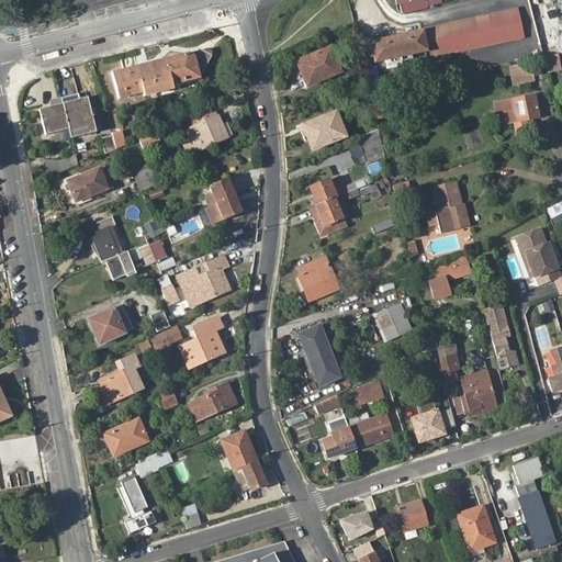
[(518,9),(424,30),(430,59),(524,38),(518,9)]
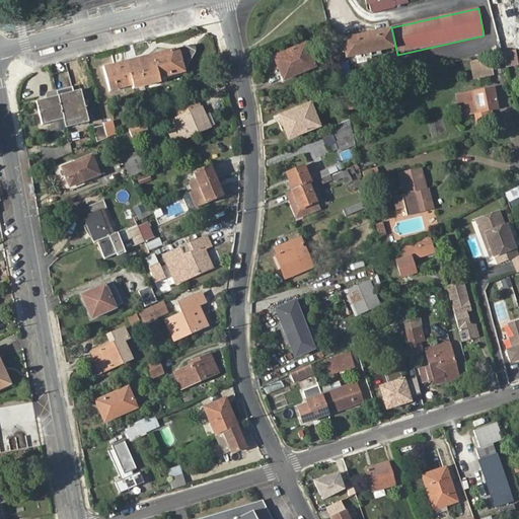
[(342,40),(346,58),(370,53),(370,57),(380,55),(379,51),(393,48),(389,29),(342,40)]
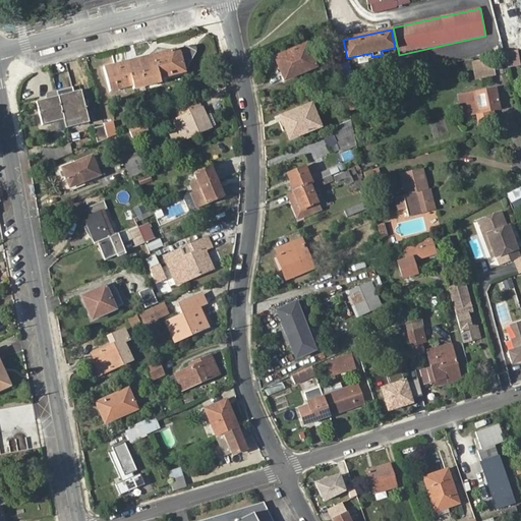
[(185,46),(153,55),(159,78),(184,72),(195,52),(195,47),(192,45),(185,46)]
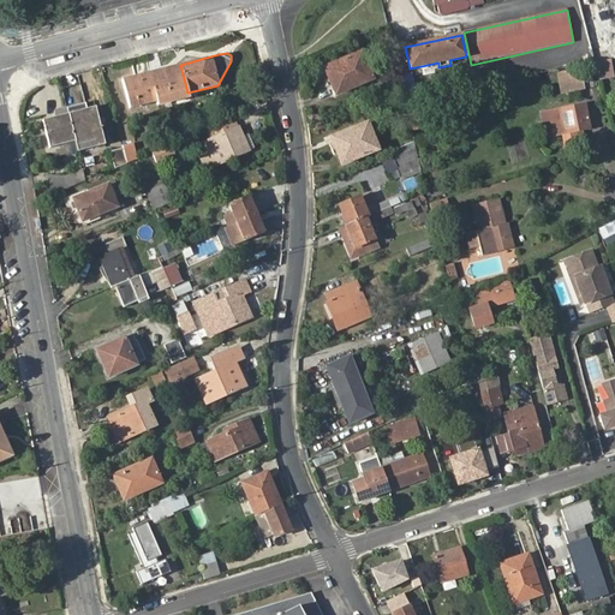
[(362,53),(356,55),(360,67),(366,66),(362,53)]
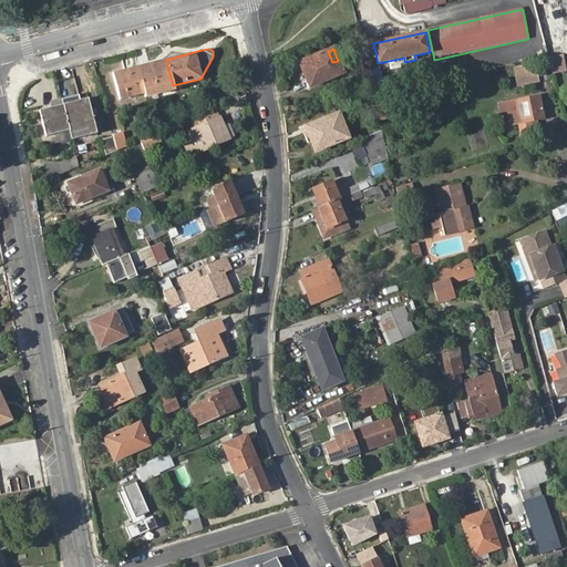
[(332,62),(328,51),(299,63),(309,88),(342,73),(338,61),(332,62)]
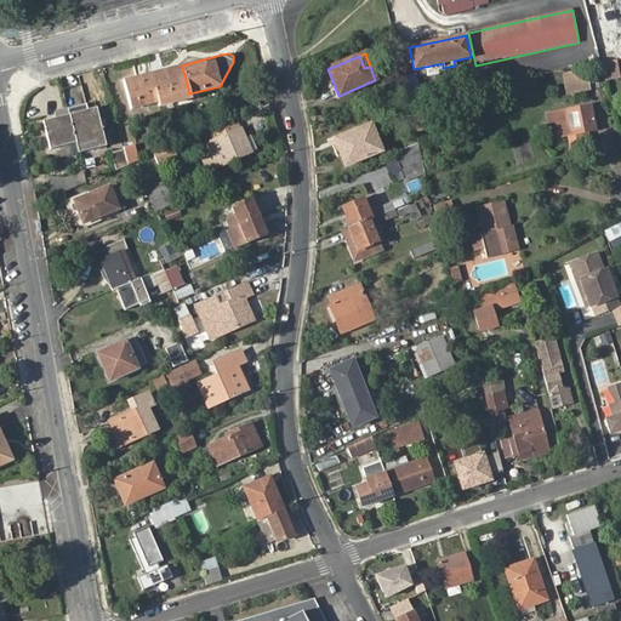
[(603,81),(620,77),(617,58),(599,63),(603,81)]
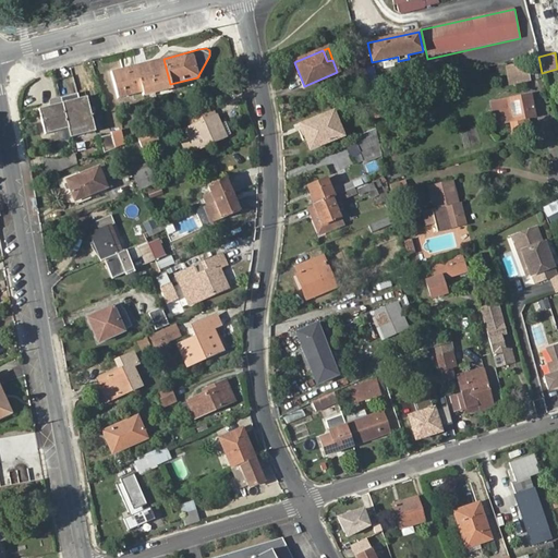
[(164,59),(134,67),(142,92),(143,96),(171,88),(170,84),(164,59)]
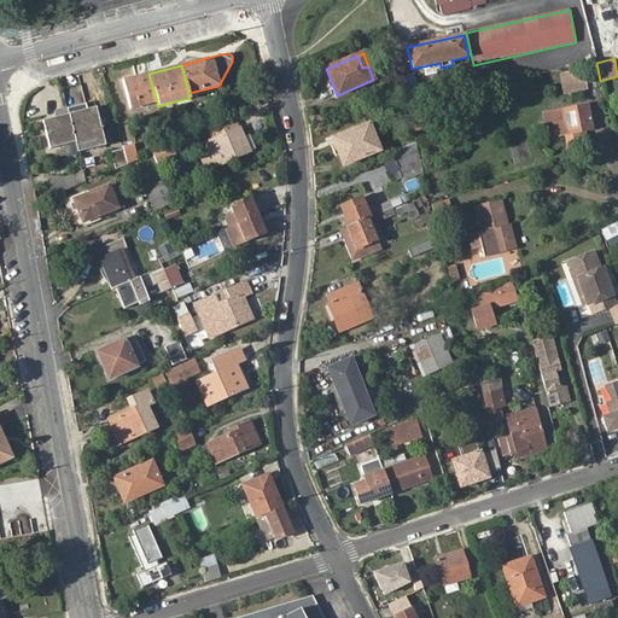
[(569,75),(571,92),(596,87),(593,70),(569,75)]
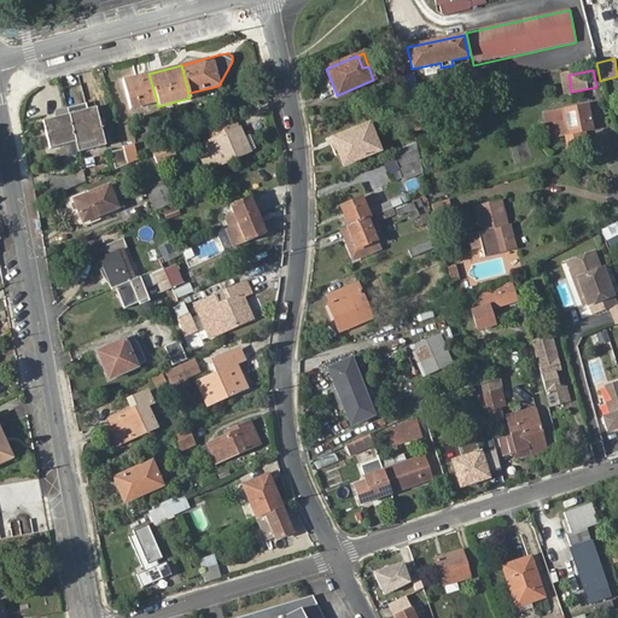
[(157,101),(149,74),(122,81),(129,110),(157,101)]
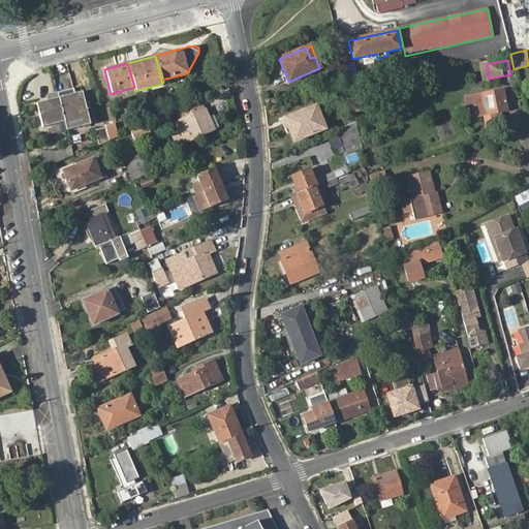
[(484,80),(489,79),(487,64),(480,64),(484,80)]
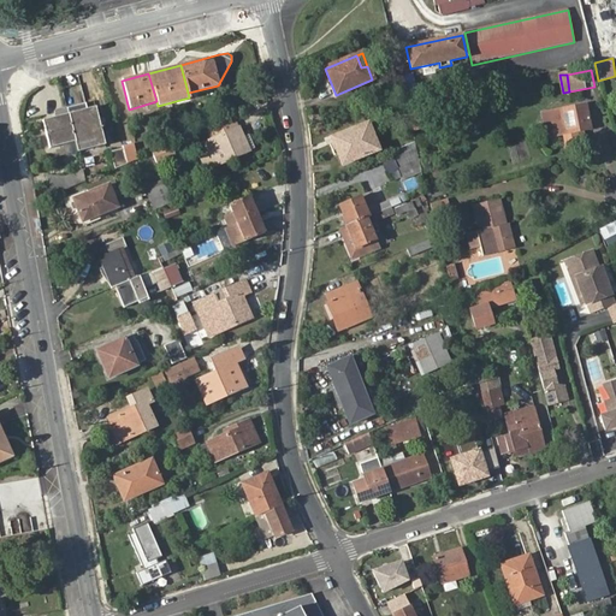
[(84,102),(66,108),(76,142),(76,146),(102,138),(95,107),(87,110),(84,102)]
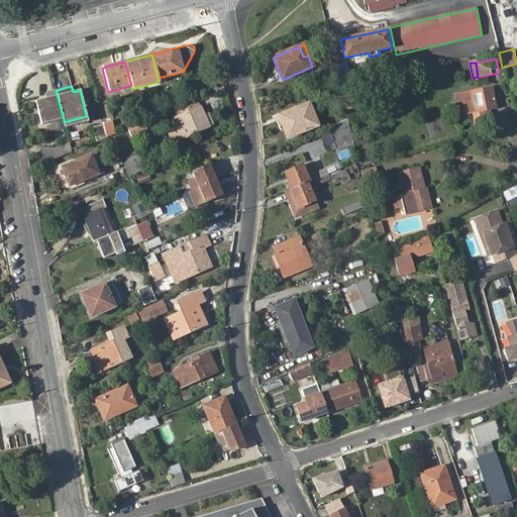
[(341,89),(346,108),(357,105),(352,86),(341,89)]
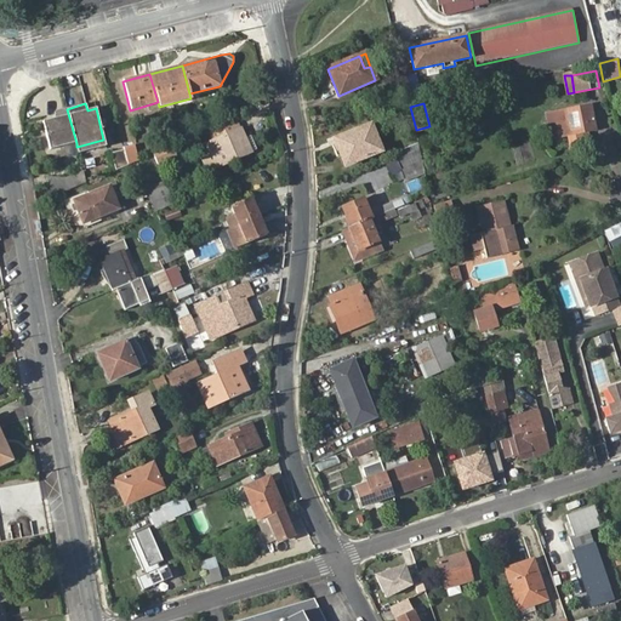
[(591,106),(547,114),(551,132),(557,131),(558,137),(567,135),(587,131),(596,130),(591,106)]
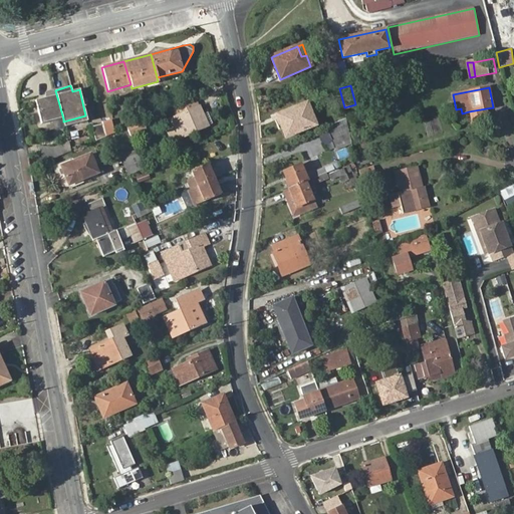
[(63,118),(55,90),(44,92),(45,97),(35,100),(41,124),(53,121),(55,131),(65,127),(64,126),(63,121),(63,118)]
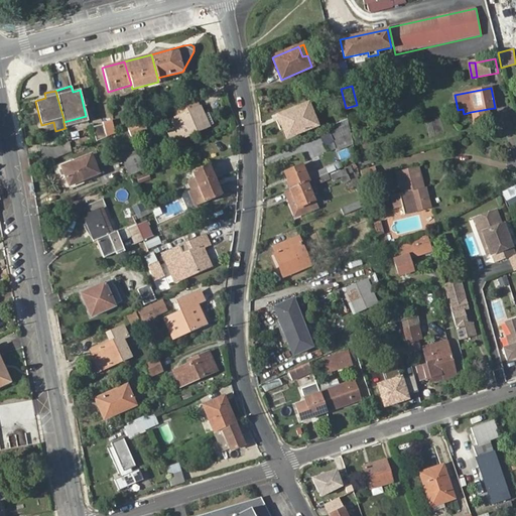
[(173,108),(176,117),(201,106),(197,98),(173,108)]
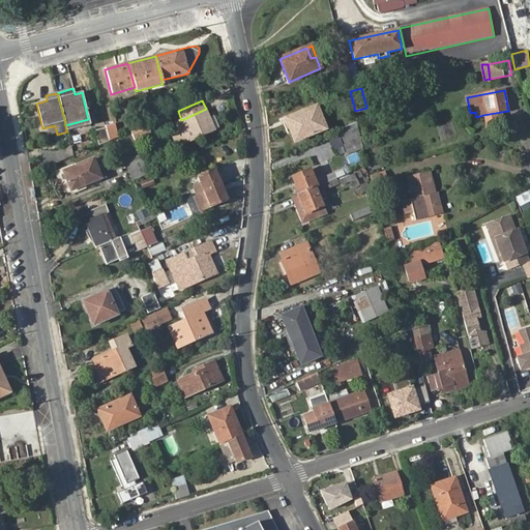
[(316,117),(313,107),(285,118),(293,141),(325,128),(320,116),(316,117)]
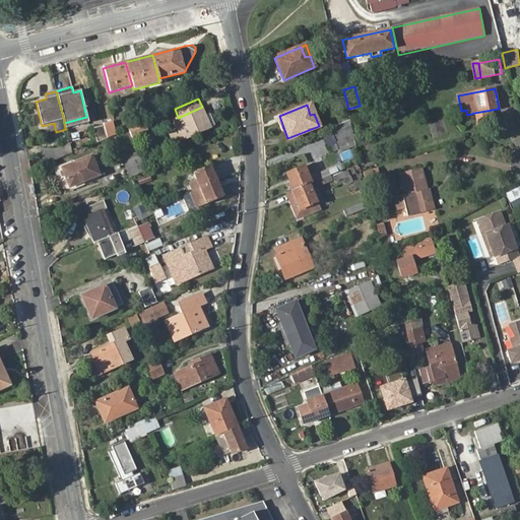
[(202,107),(178,118),(183,128),(177,131),(170,134),(174,143),(206,129),(201,118),(205,116),(202,107)]
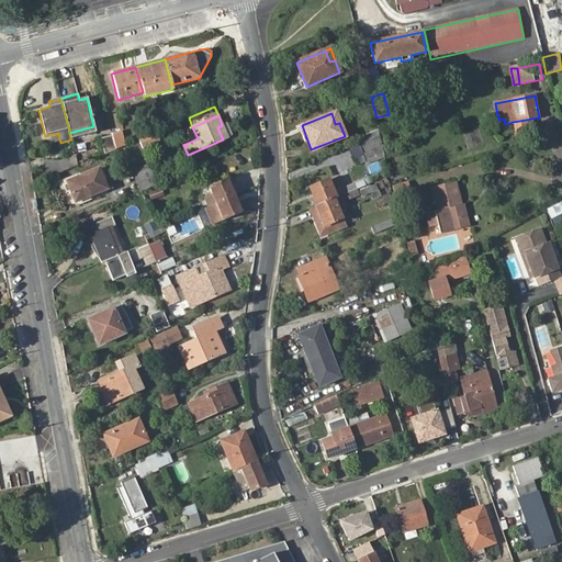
[(513,122),(515,135),(534,131),(531,119),(513,122)]
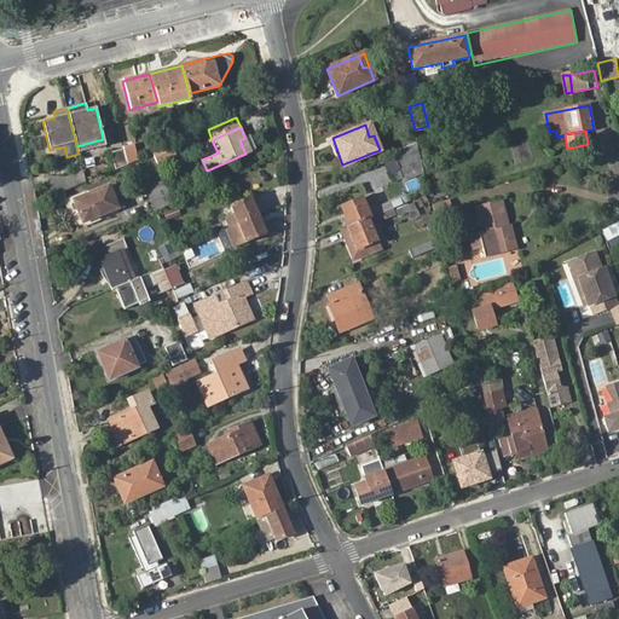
[(250,151),(244,138),(239,140),(246,154),(250,151)]
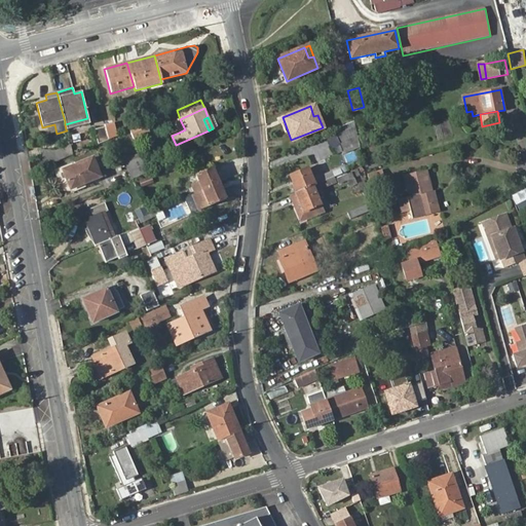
[(87,118),(65,124),(66,129),(89,123),(87,118)]
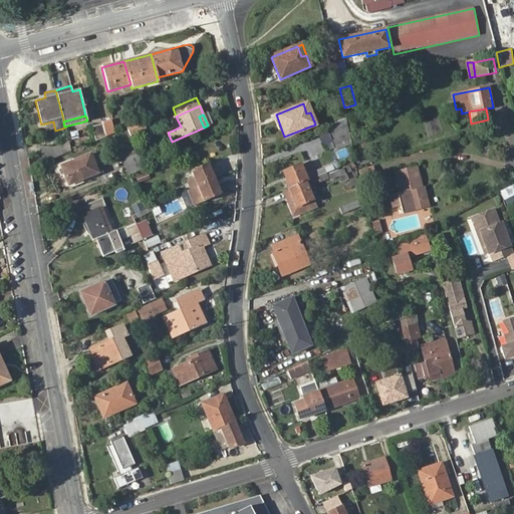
[(141,116),(124,124),(132,138),(147,130),(141,116)]
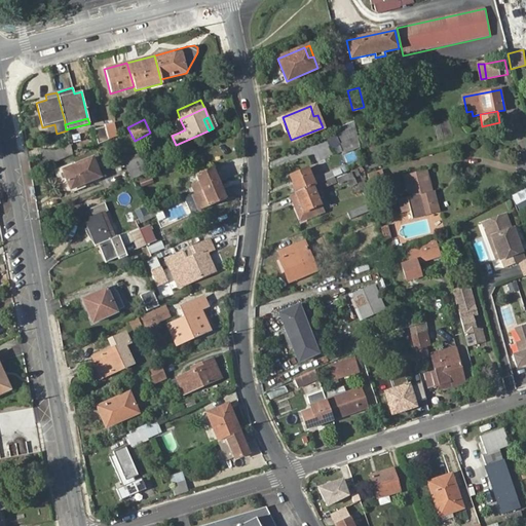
[(185,129),(180,119),(174,121),(179,133),(185,129)]
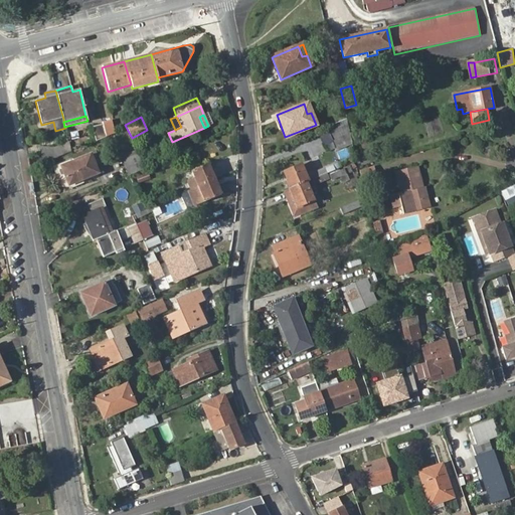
[(106,136),(106,137),(107,137),(114,134),(110,121),(102,123),(102,125),(106,136)]
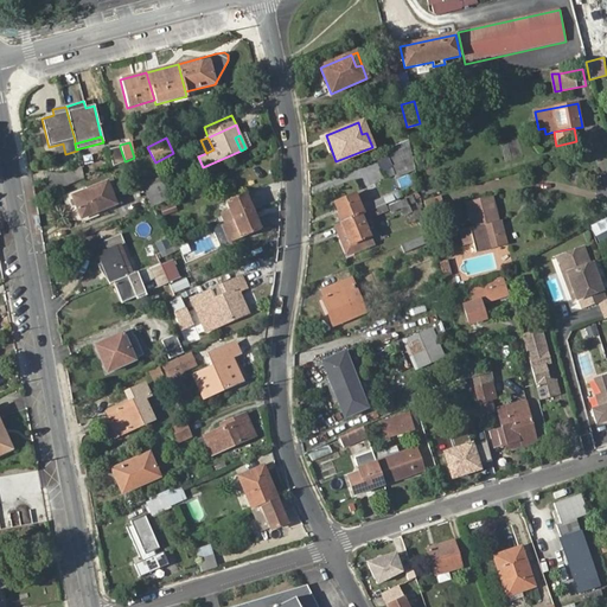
[(108,151),(113,166),(123,163),(125,161),(125,160),(120,147),(108,151)]
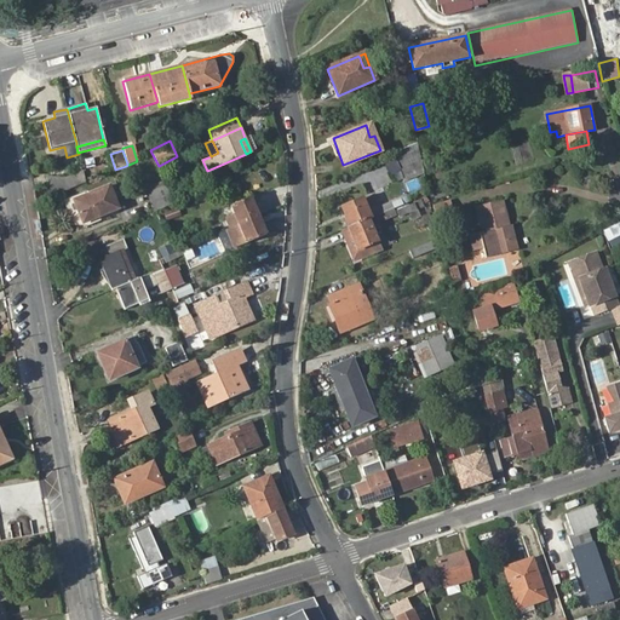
[(414,151),(395,159),(399,168),(417,161),(414,151)]
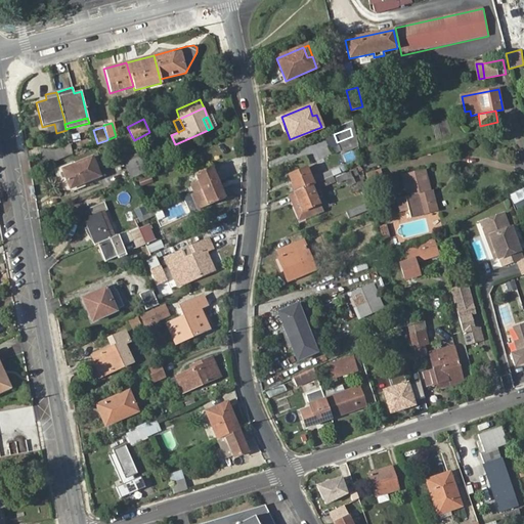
[(106,140),(97,143),(100,150),(118,142),(116,136),(108,139),(107,139),(106,140)]
